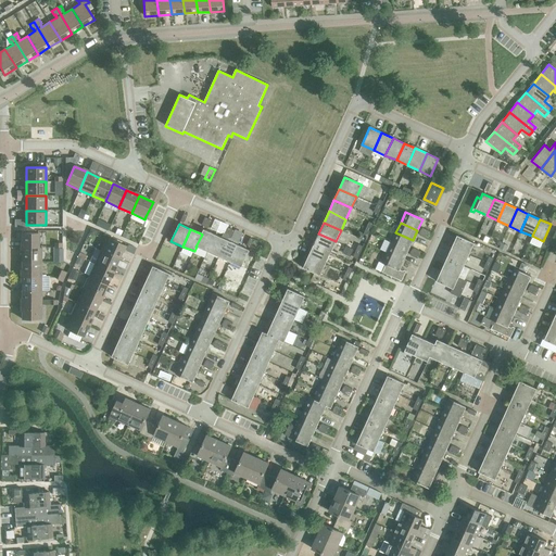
[(197,247),(207,252),(215,235),(203,229),(201,234),(202,235),(196,247),(197,247)]
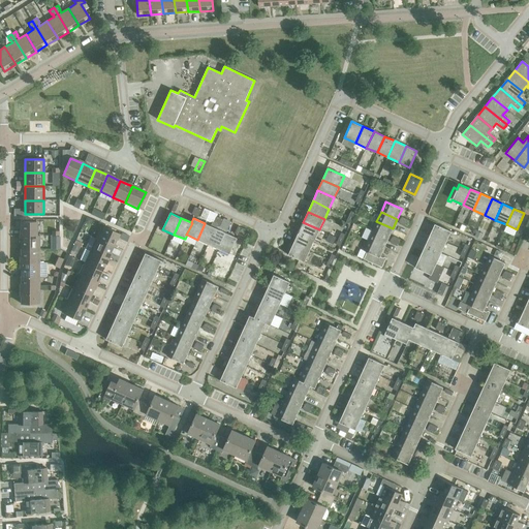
[(376,221),(372,230),(389,238),(393,228),(376,221)]
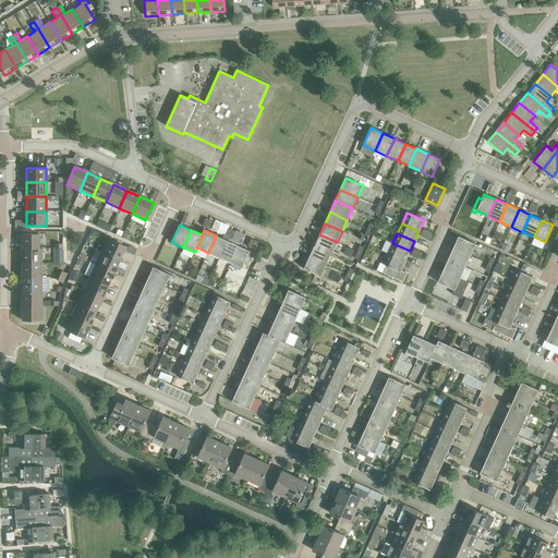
[(22,234),(22,249),(38,249),(38,234),(22,234)]
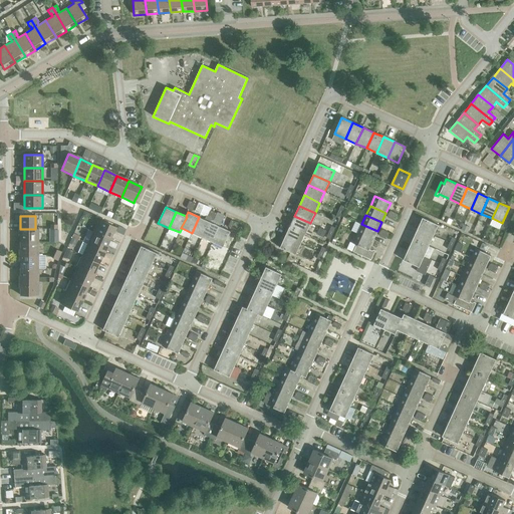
[(294,216),(289,227),(305,234),(310,223),(294,216)]
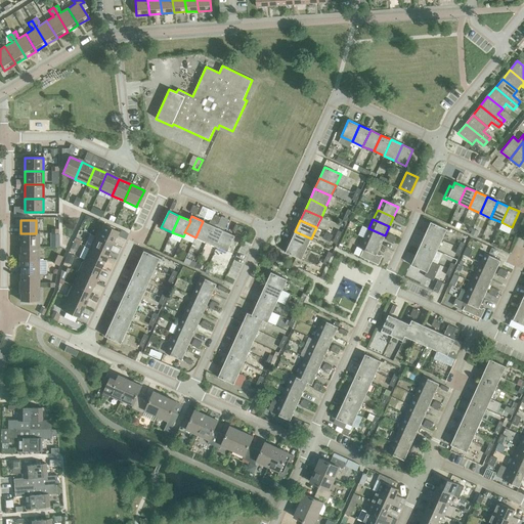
[(195,237),(206,242),(213,226),(203,221),(195,237)]
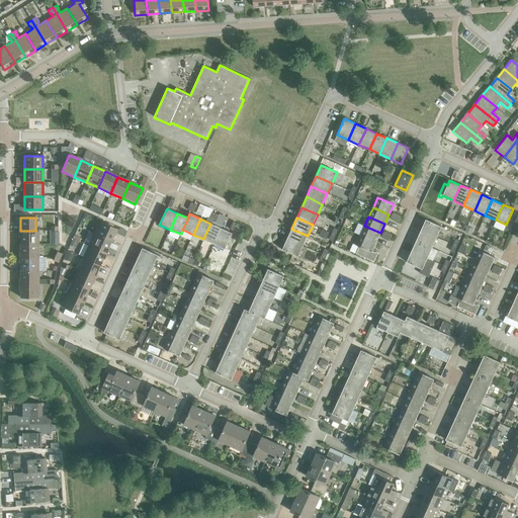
[(426,220),(421,231),(437,238),(441,227),(426,220)]
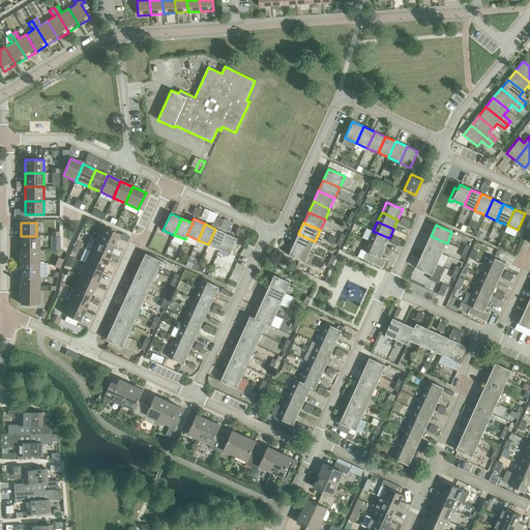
[(101,227),(95,239),(113,246),(118,234),(104,228),(101,227)]
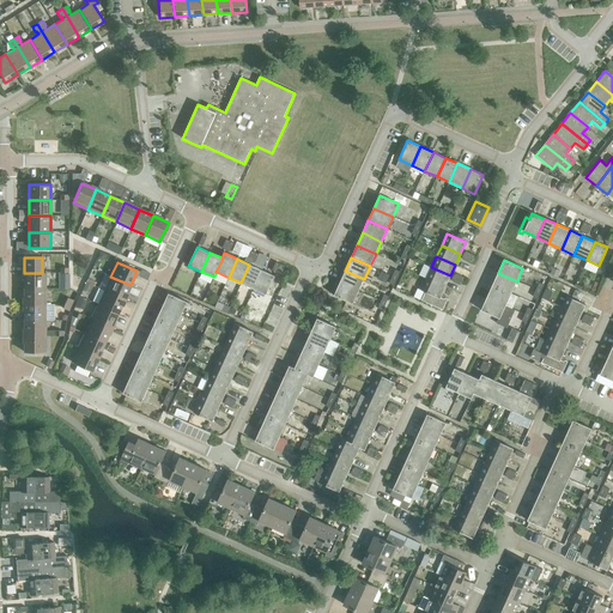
[(241,283),(254,289),(262,269),(249,265),(241,283)]
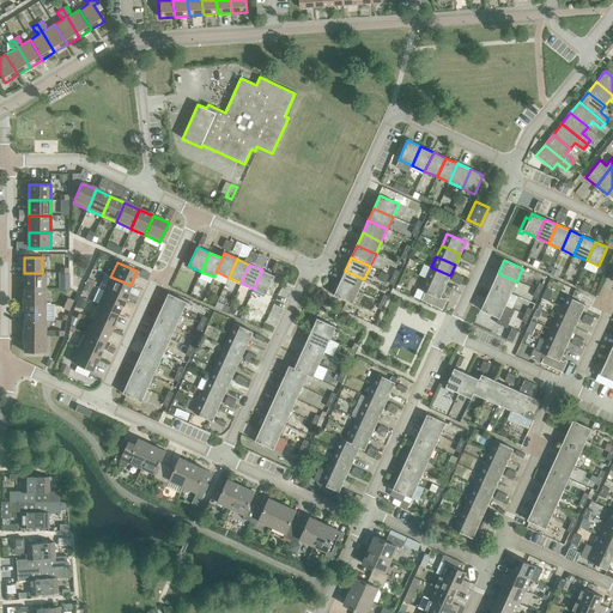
[(431,267),(426,279),(445,287),(450,275),(431,267)]
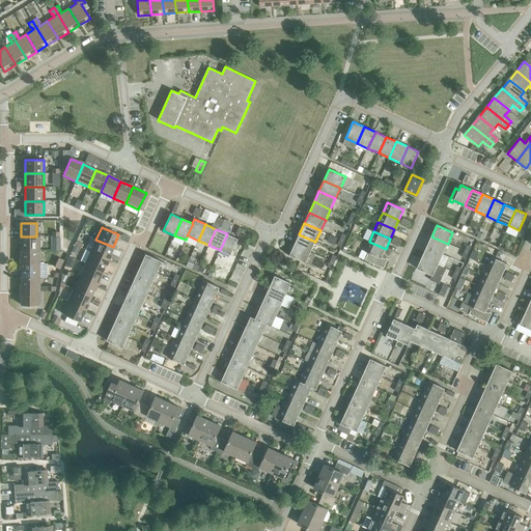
[(122,233),(119,240),(127,243),(130,238),(122,233)]
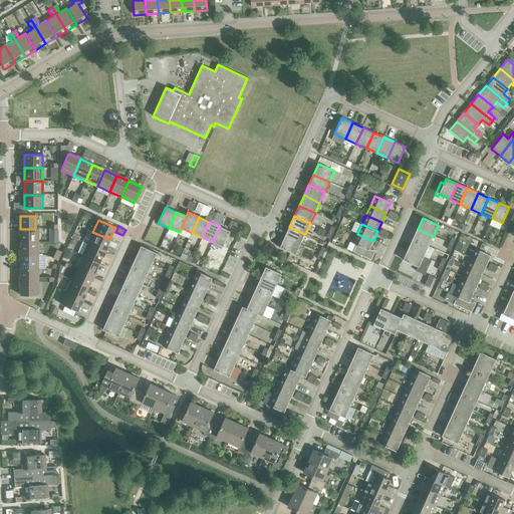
[(220,226),(213,242),(223,247),(230,231),(220,226)]
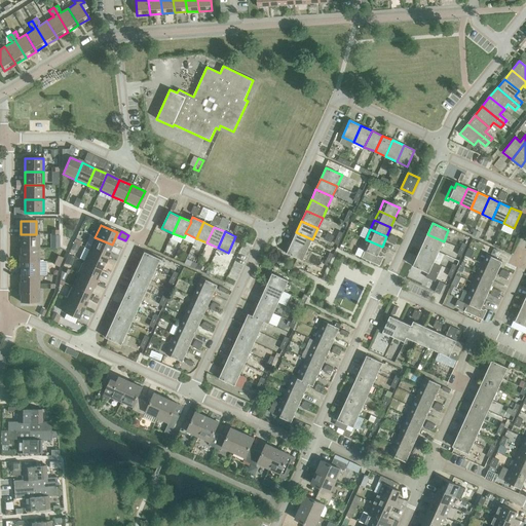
[(296,232),(292,242),(307,250),(312,239),(296,232)]
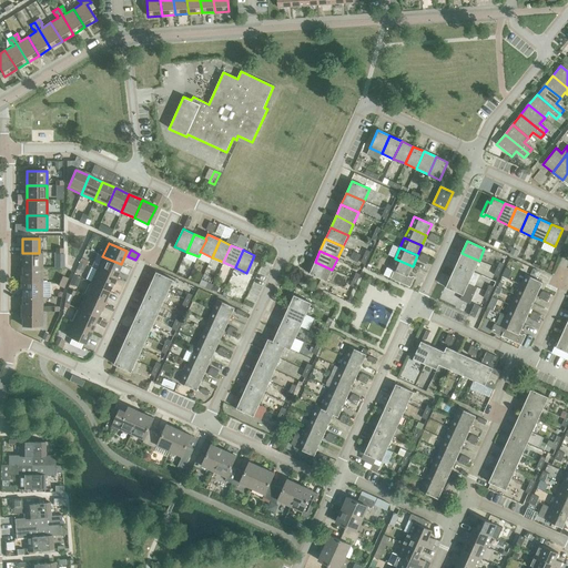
[(353,252),(350,259),(357,262),(361,255),(353,252)]
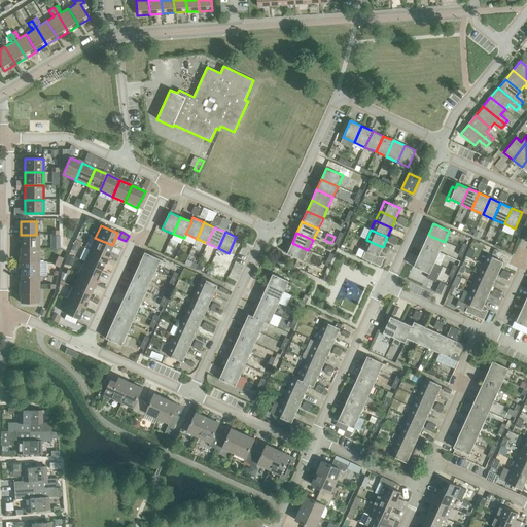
[(21,235),(21,248),(38,248),(38,235),(36,235),(21,235)]
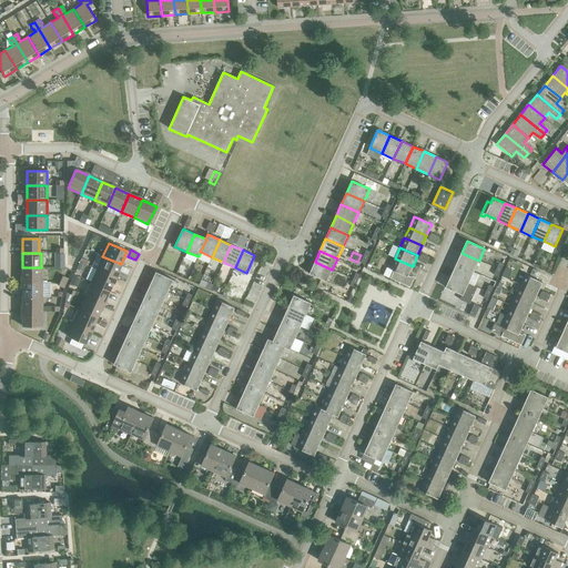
[(462,253),(456,264),(474,272),(479,261),(462,253)]
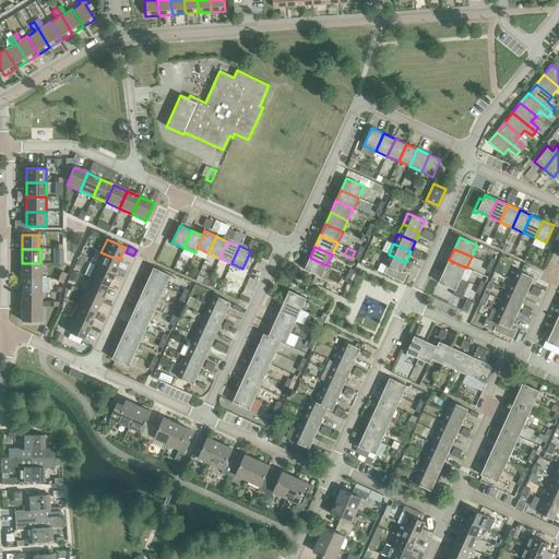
[(97,266),(113,273),(119,260),(100,252),(95,265),(97,266)]
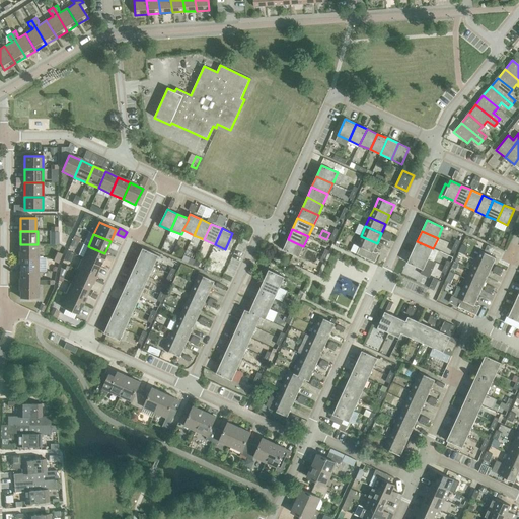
[(377,243),(361,236),(357,245),(360,247),(357,254),(375,263),(379,253),(373,250),(377,243)]
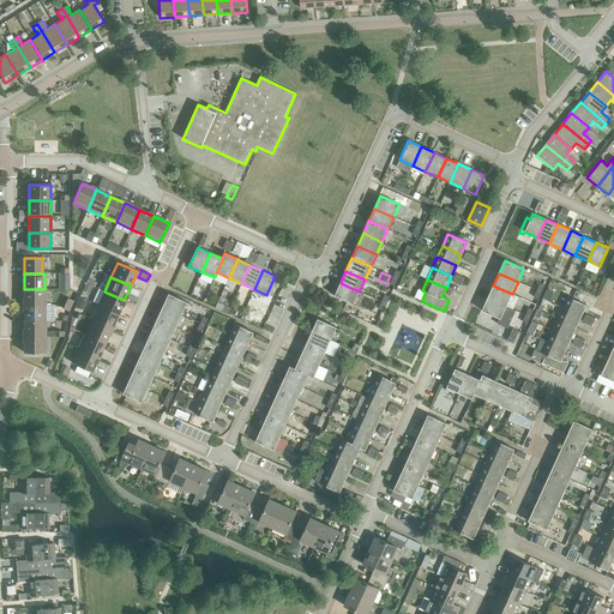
[(596,282),(591,292),(599,294),(602,284),(596,282)]
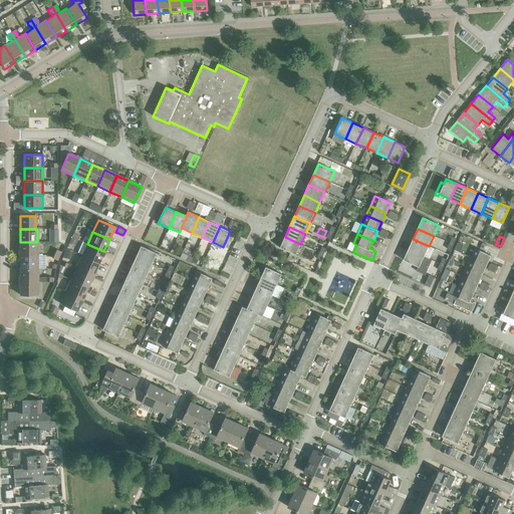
[(300,244),(285,237),(280,248),(295,255),(300,244)]
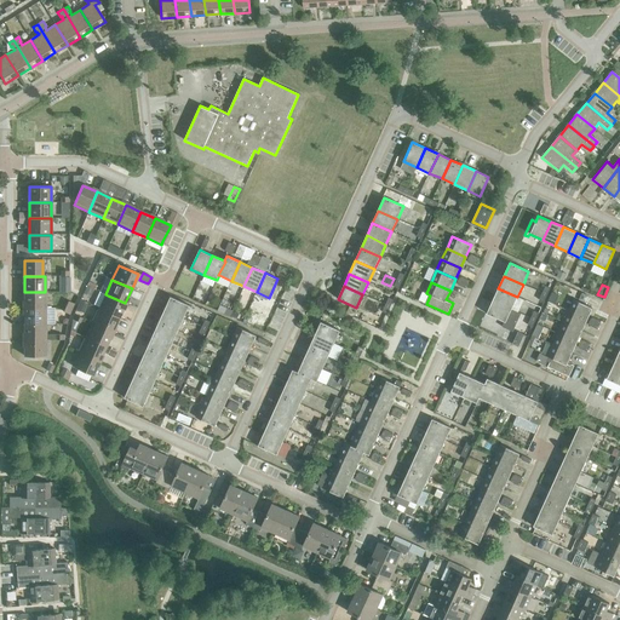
[(498,288),(492,300),(511,309),(517,297),(498,288)]
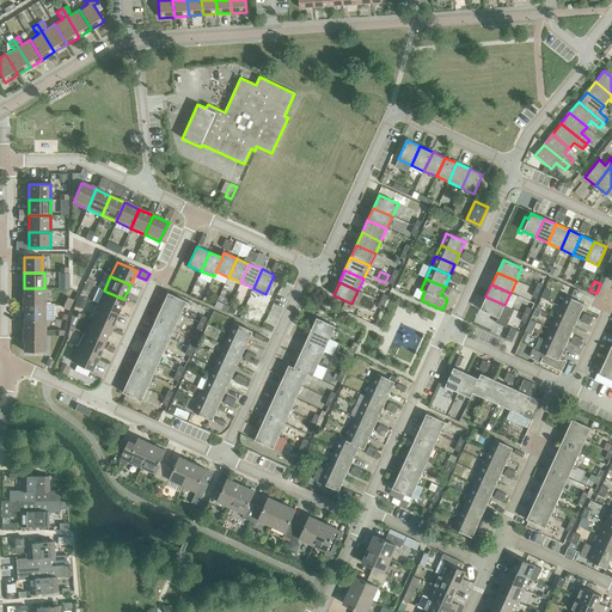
[(24,288),(24,304),(44,304),(44,288),(24,288)]
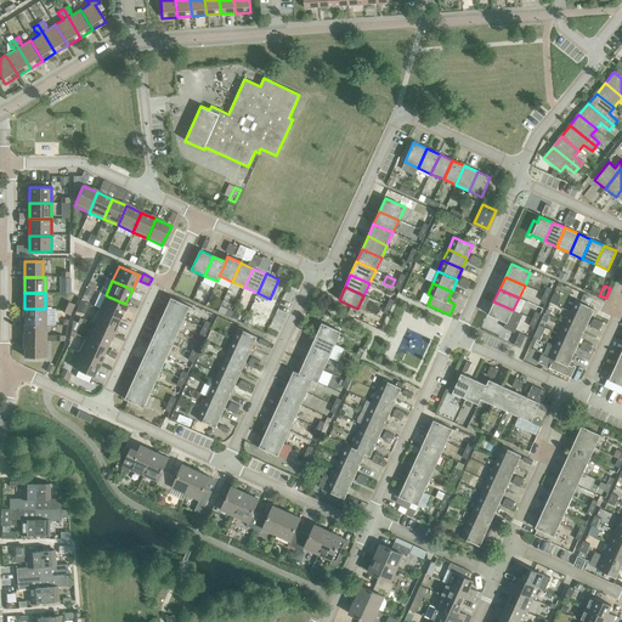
[(108,297),(102,311),(119,318),(125,304),(108,297)]
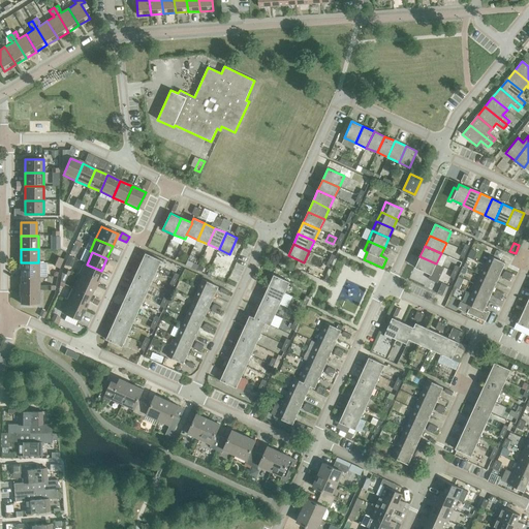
[(146,253),(141,265),(157,272),(161,260),(146,253)]
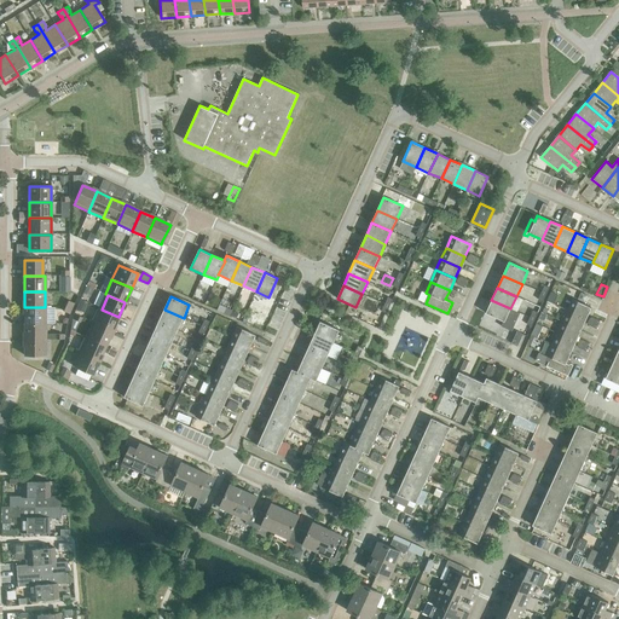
[(572,299),(567,311),(586,319),(591,308),(572,299)]
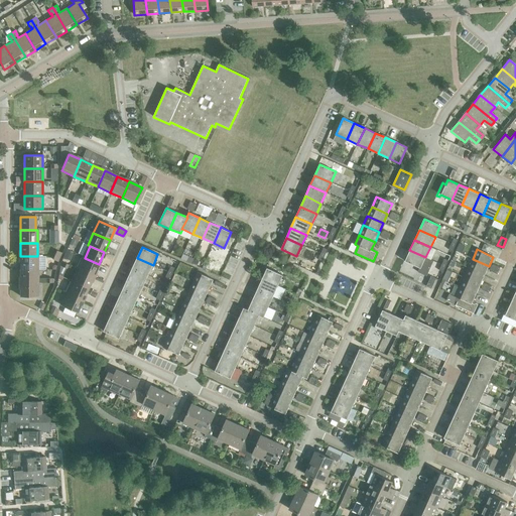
[(425,257),(409,250),(404,261),(420,268),(418,272),(426,276),(433,261),(425,257)]
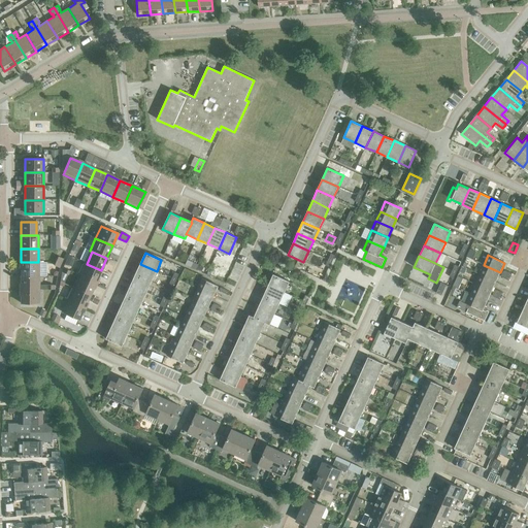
[(68,257),(65,264),(71,267),(74,259),(68,257)]
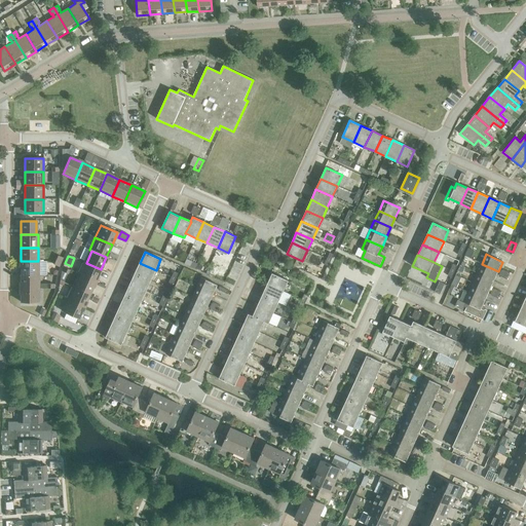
[(21,261),(21,275),(38,275),(38,261),(21,261)]
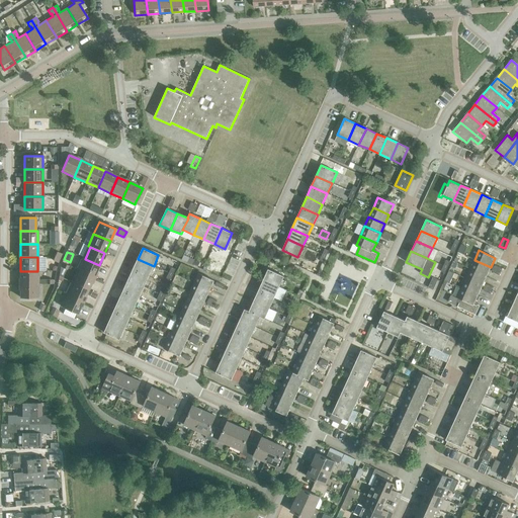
[(85,259),(80,271),(93,277),(99,265),(85,259)]
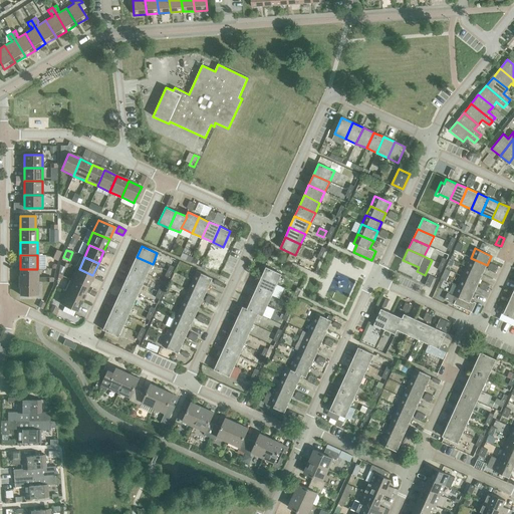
[(137,257),(132,267),(148,274),(153,264),(137,257)]
